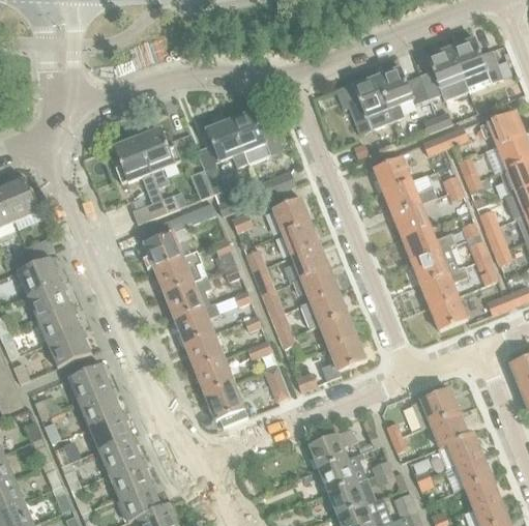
[(475,39),(451,49),(468,91),(469,91),(491,83),(491,84),(502,79),(491,51),(481,55),(475,39)]
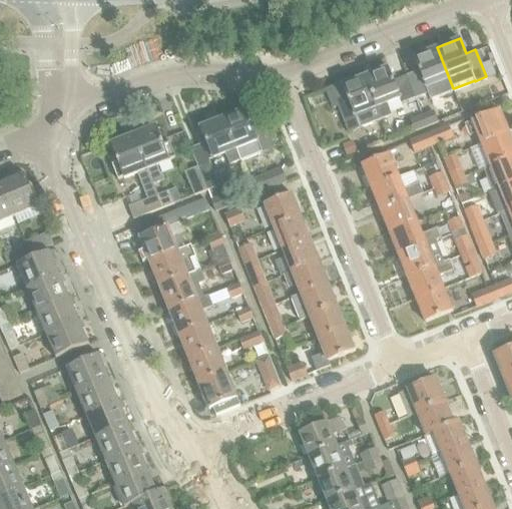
[(419,68),(406,73),(414,95),(415,96),(428,91),(431,97),(443,93),(453,88),(437,47),(414,56),(419,68)]
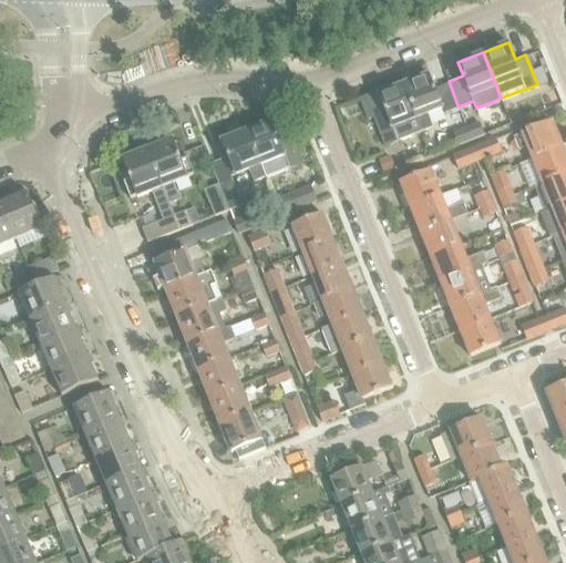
[(428,73),(403,83),(421,130),(432,125),(428,113),(442,106),(444,111),(458,105),(449,81),(433,86),(428,73)]
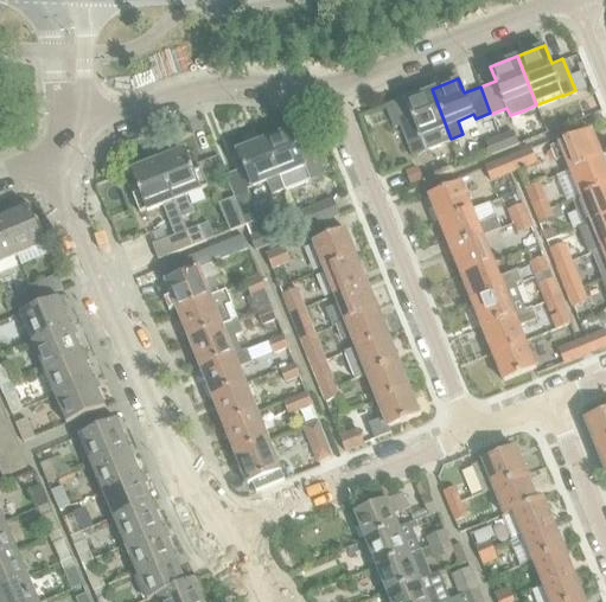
[(404,95),(384,102),(394,126),(400,122),(413,155),(414,154),(426,149),(451,139),(432,89),(406,98),(404,95)]
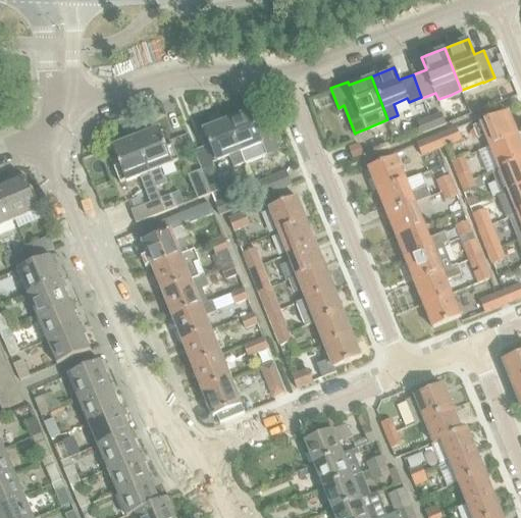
[(260,105),(226,118),(244,161),(254,157),(266,153),(277,149),(260,105)]
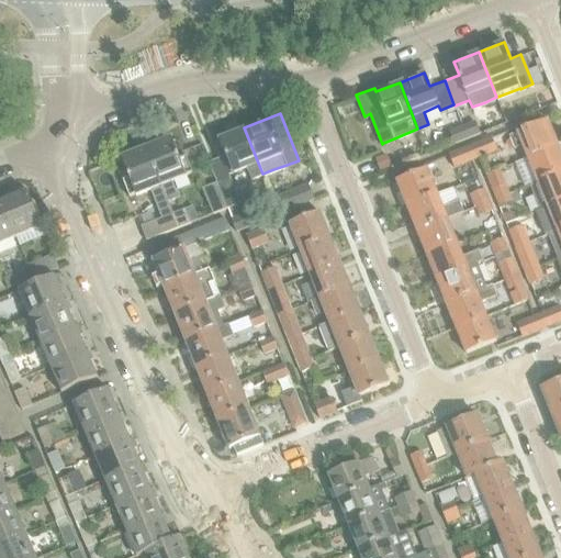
[(462,124),(467,137),(480,132),(474,119),(462,124)]
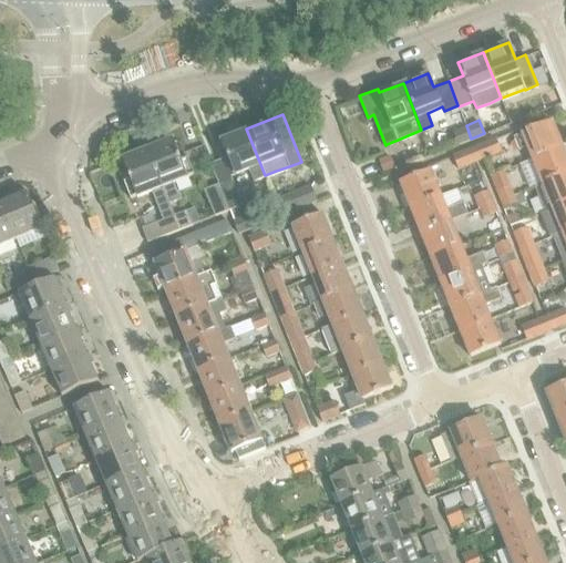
[(527,144),(532,156),(562,145),(552,120),(514,135),(518,147),(527,144)]
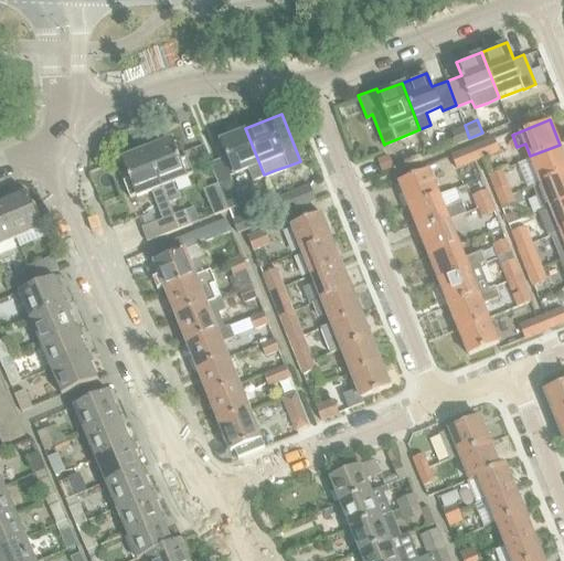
[(457,143),(469,138),(465,125),(451,129),(457,143)]
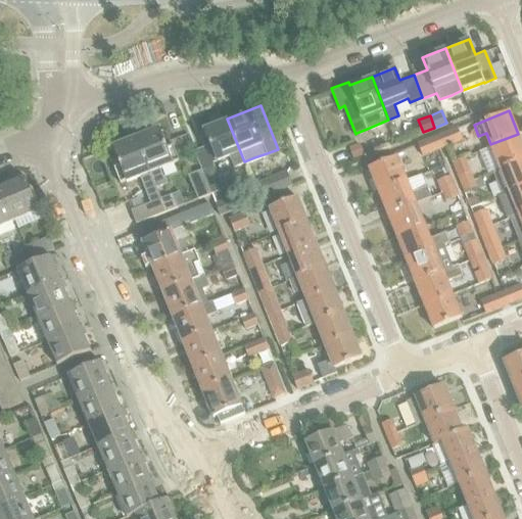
[(234,166),(244,161),(227,119),(203,128),(216,158),(229,153),(234,166)]
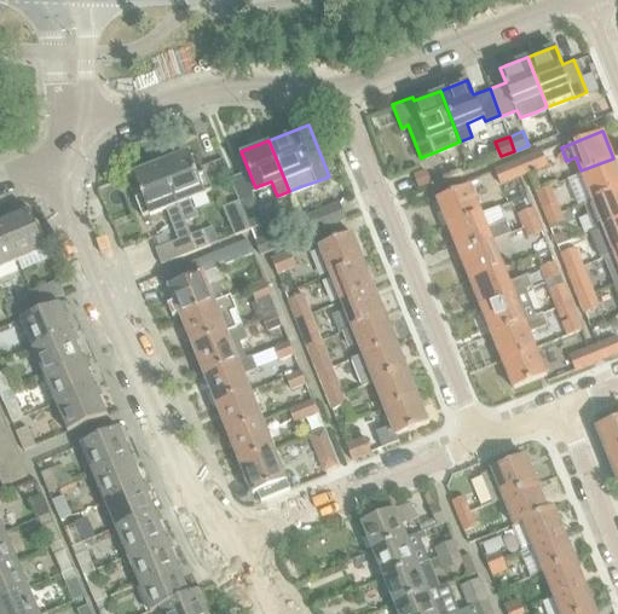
[(188,149),(161,160),(177,200),(184,219),(198,214),(195,204),(194,206),(189,196),(204,190),(204,189),(211,186),(203,168),(197,171),(188,149)]
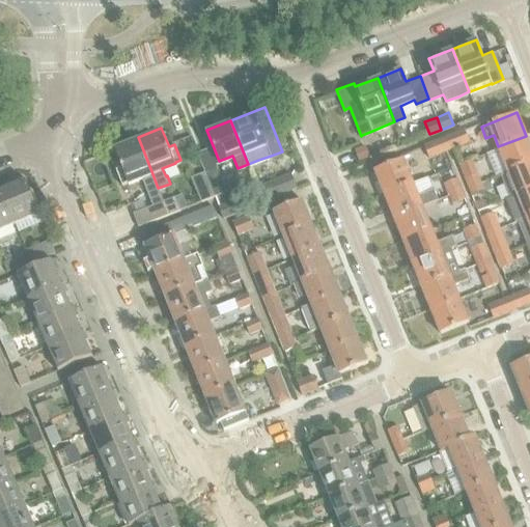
[(465,128),(444,136),(449,148),(470,140),(465,128)]
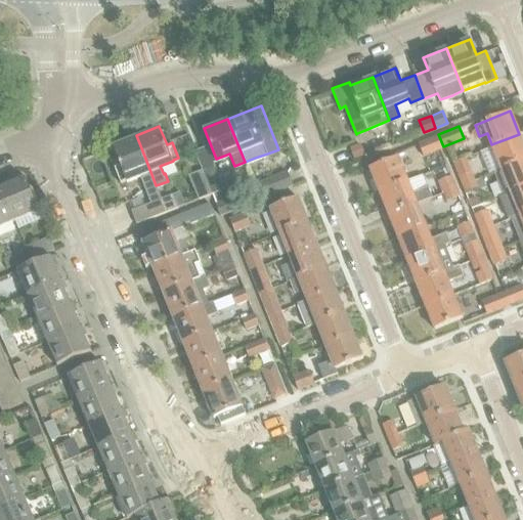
[(333,131),(329,137),(336,142),(341,136),(333,131)]
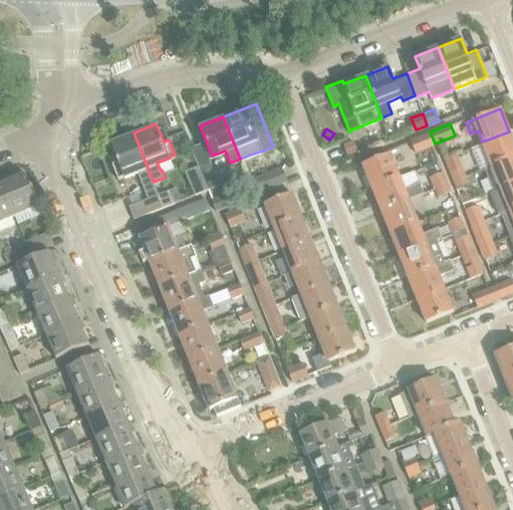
[(414,152),(435,144),(430,132),(410,140),(414,152)]
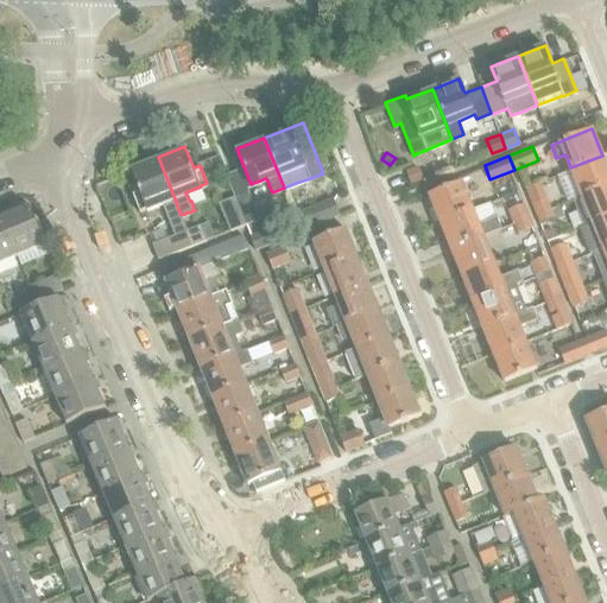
[(570,167),(581,195),(606,184),(606,166),(602,156),(570,167)]
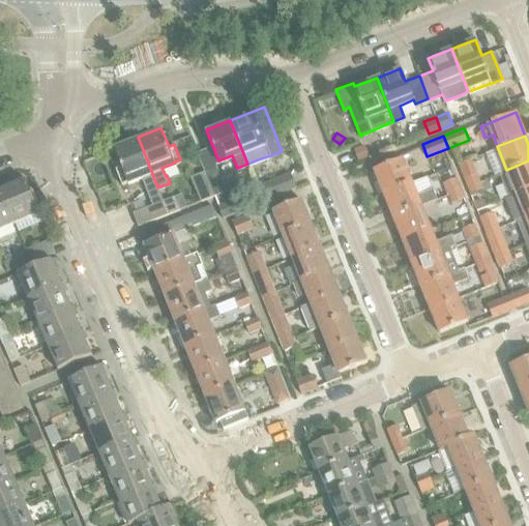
[(138,137),(114,146),(121,165),(115,168),(121,182),(141,175),(147,192),(157,187),(151,171),(138,137)]
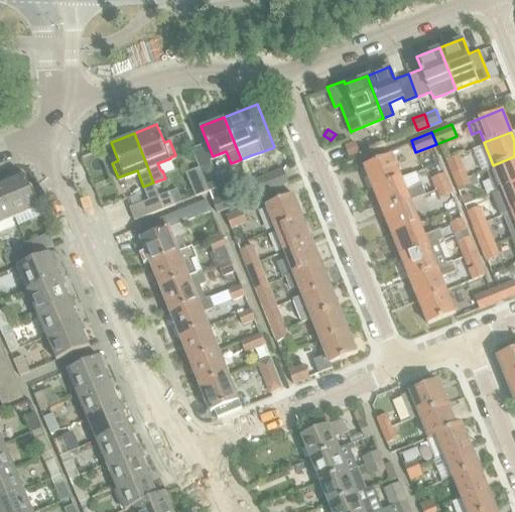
[(355,139),(344,143),(349,154),(359,150),(355,139)]
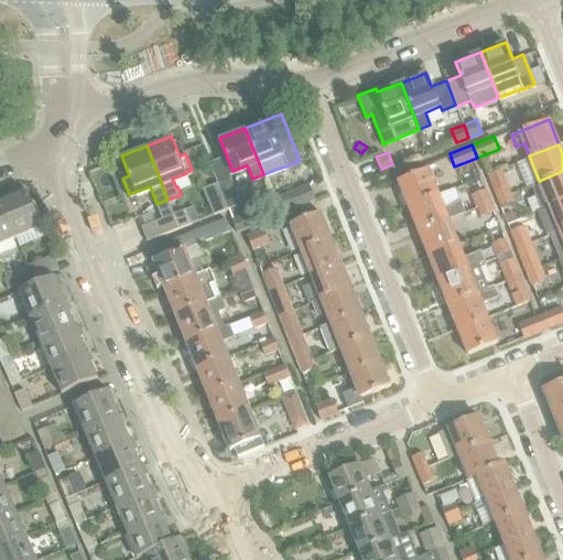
[(428,168),(398,180),(408,204),(437,193),(428,168)]
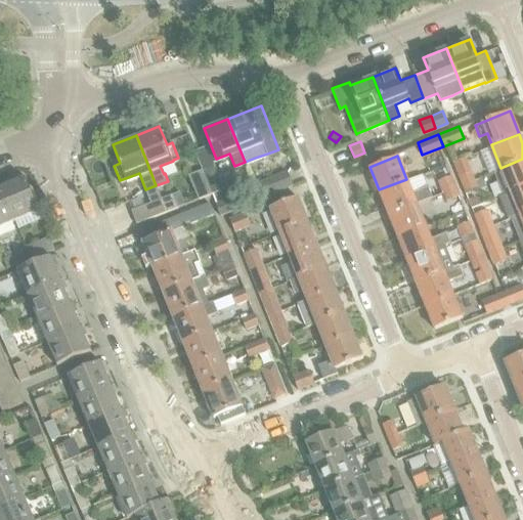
[(493,171),(503,193),(522,184),(522,159),(500,168),(493,171)]
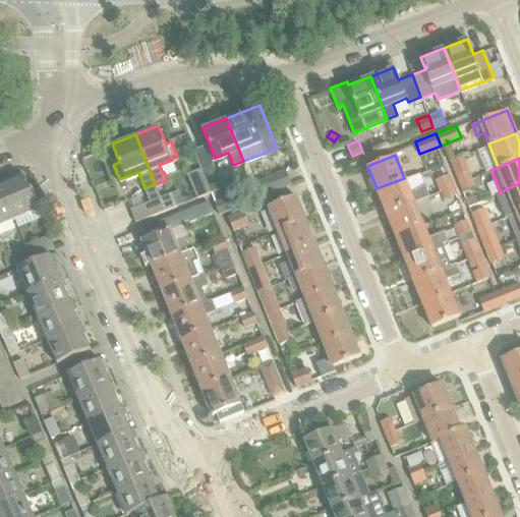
[(212,163),(200,167),(210,191),(222,186),(212,163)]
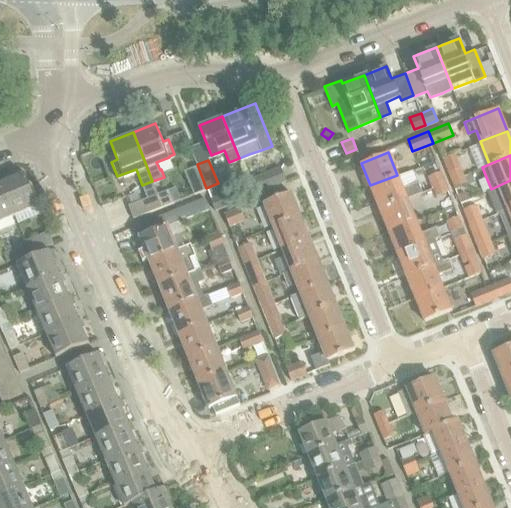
[(193,193),(206,188),(197,164),(184,169),(193,193)]
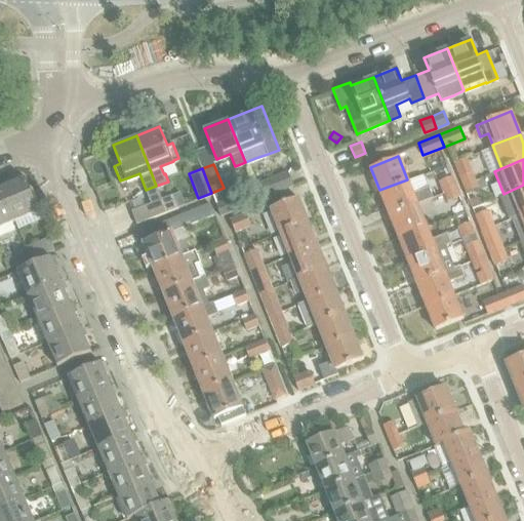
[(459,175),(462,184),(475,178),(472,170),(459,175)]
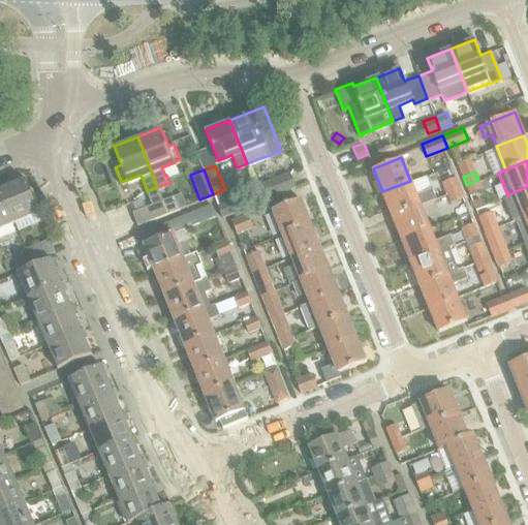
[(260,198),(294,185),(289,173),(255,186),(260,198)]
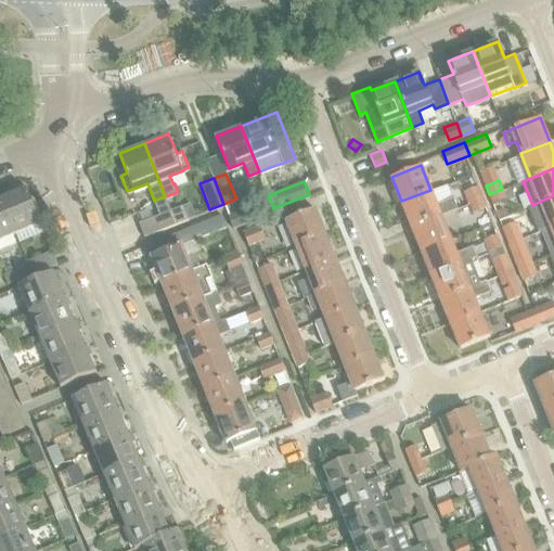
[(463,190),(467,203),(481,197),(476,184),(463,190)]
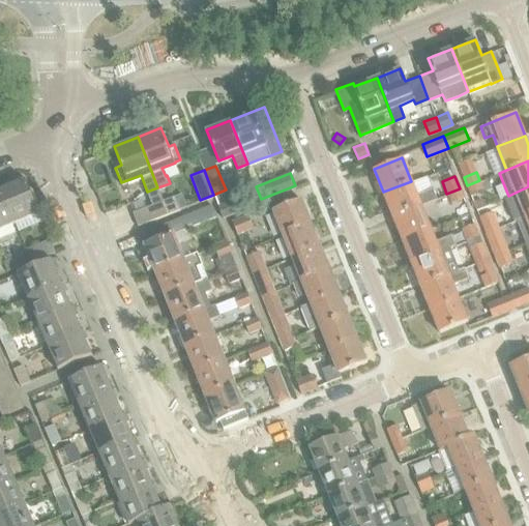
[(25,178),(0,188),(15,223),(36,213),(39,212),(25,178)]
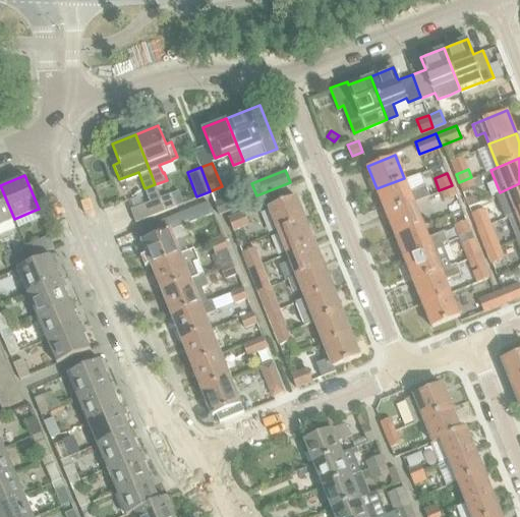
[(474,184),(471,177),(459,182),(462,189),(474,184)]
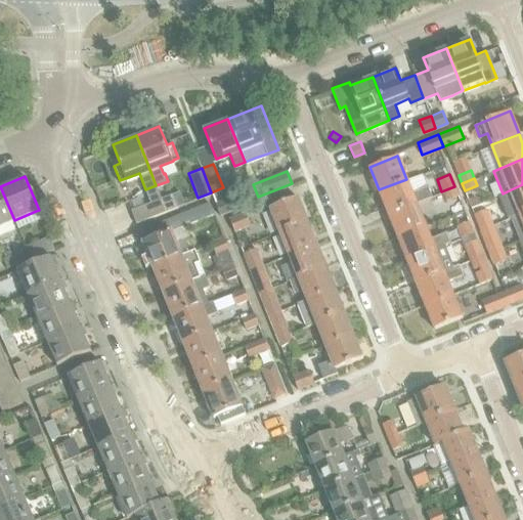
[(406,179),(379,189),(388,213),(416,202),(417,203),(432,197),(427,185),(411,191),(406,179)]
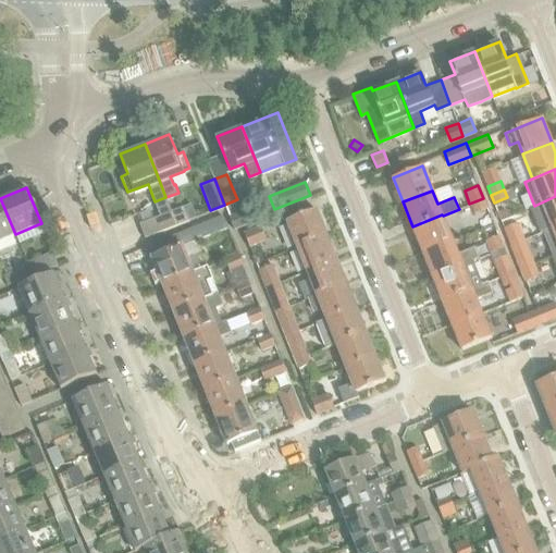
[(542,231),(552,226),(555,224),(555,196),(534,206),(533,207),(542,231)]
